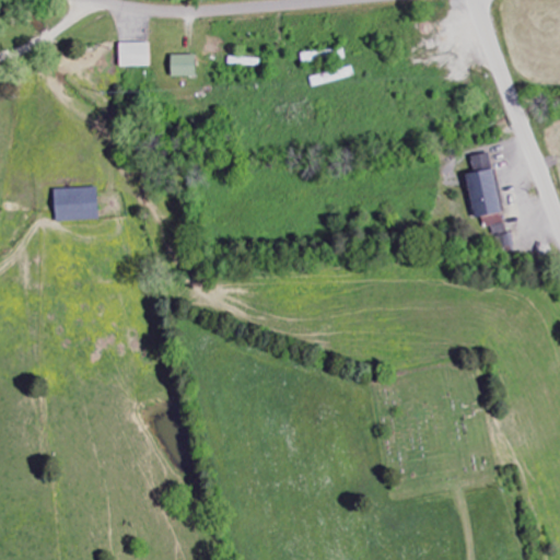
[(149,43),(118,44),(118,68),(149,67),(149,43)]
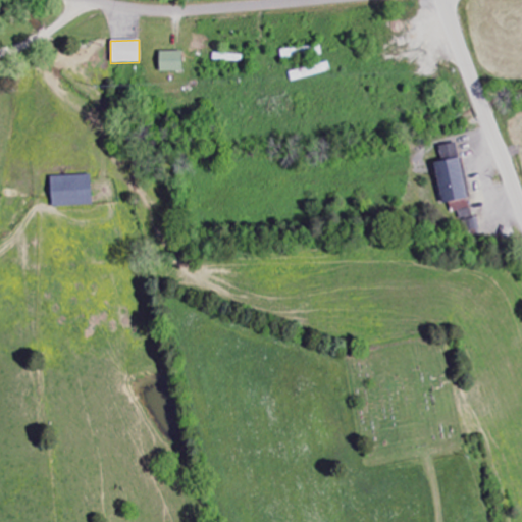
[(181,71),(180,52),(158,52),(158,72),(181,71)]
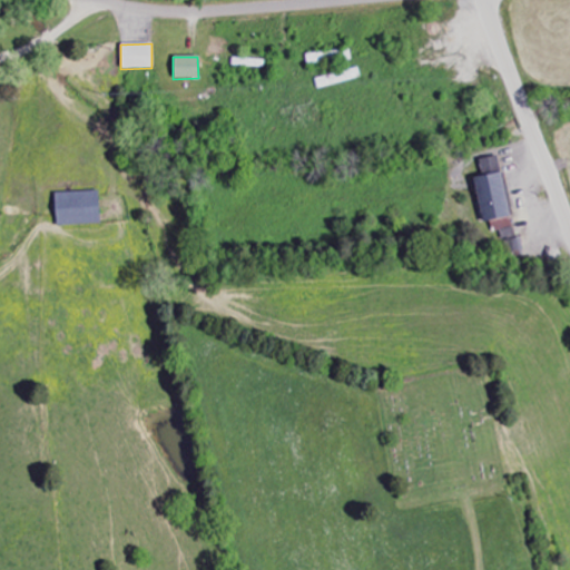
[(314,78),(316,88),(355,81),(353,71),(314,78)]
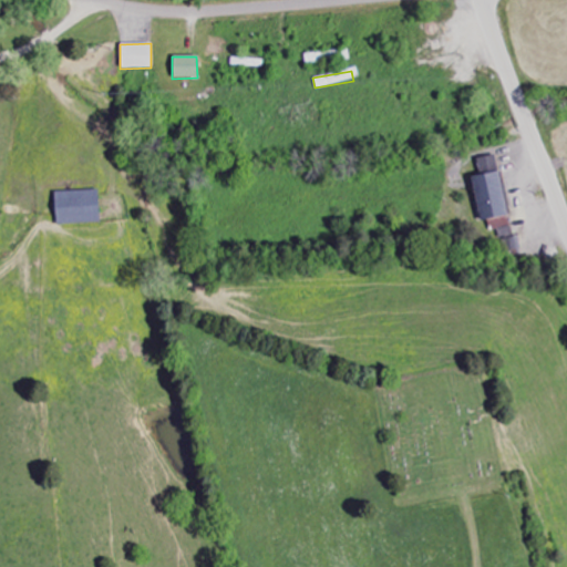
[(494,155),(476,158),(480,175),(471,177),(480,223),(488,220),(492,239),(511,236),(494,155)]
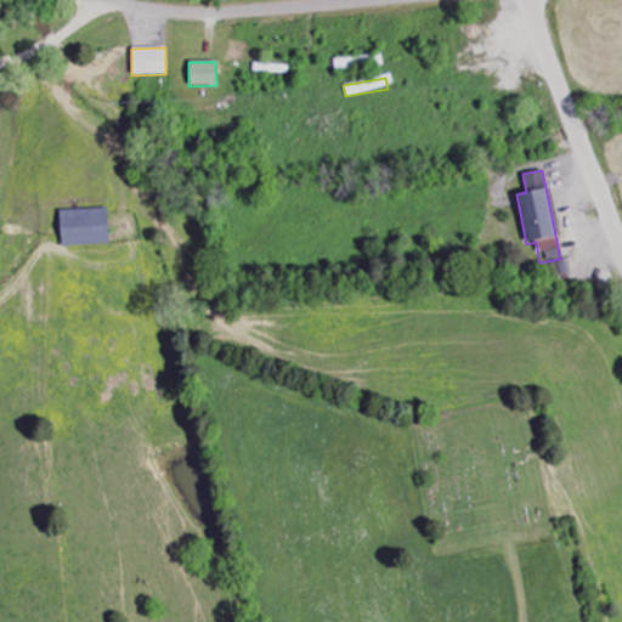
[(106,209),(58,210),(60,248),(108,246),(106,209)]
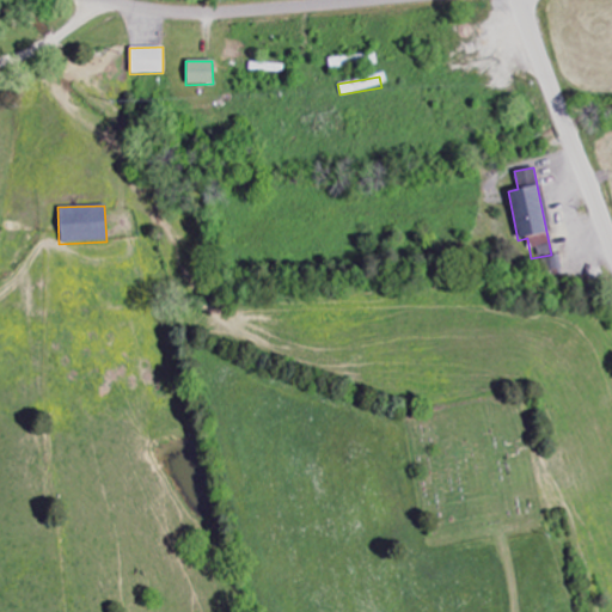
All buildings are outlined.
